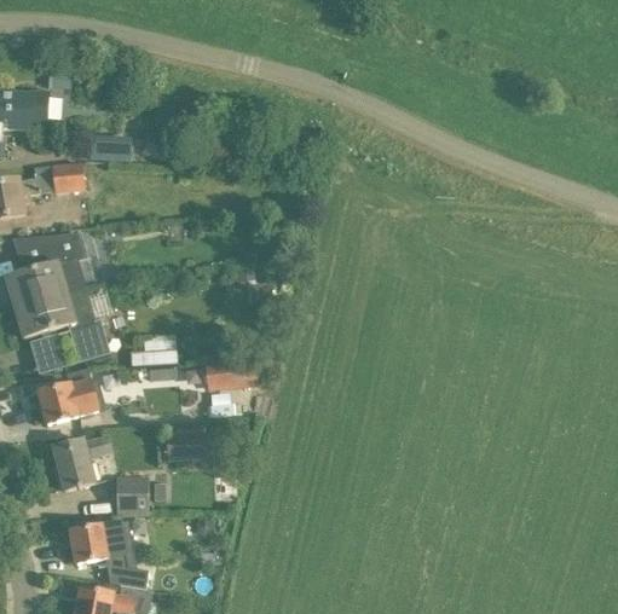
[(29,128),(29,123),(47,125),(48,93),(0,90),(0,155),(1,155),(3,127),(29,128)]
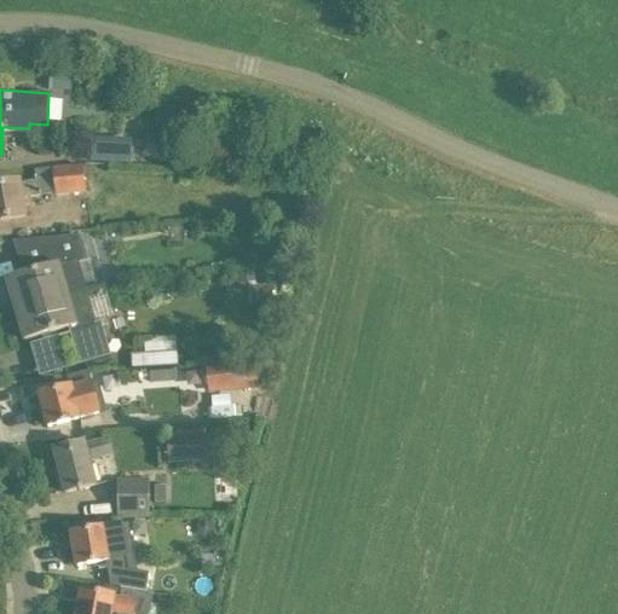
[(322,143),(309,137),(302,150),(317,155),(322,143)]
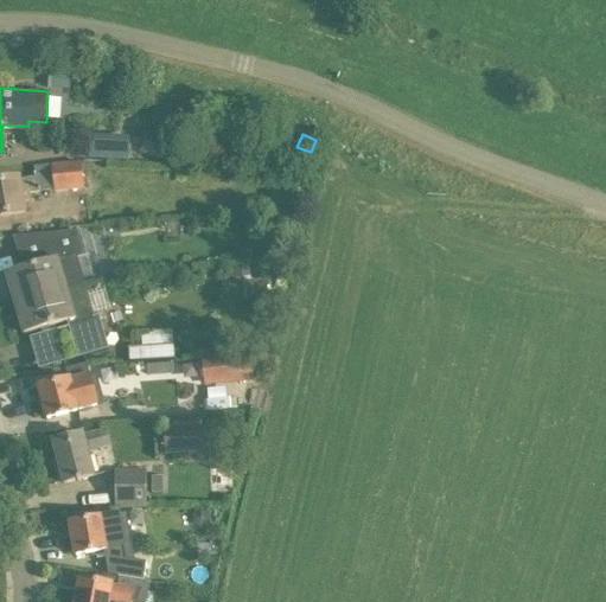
[(53,189),(82,186),(80,158),(51,160),(53,189)]
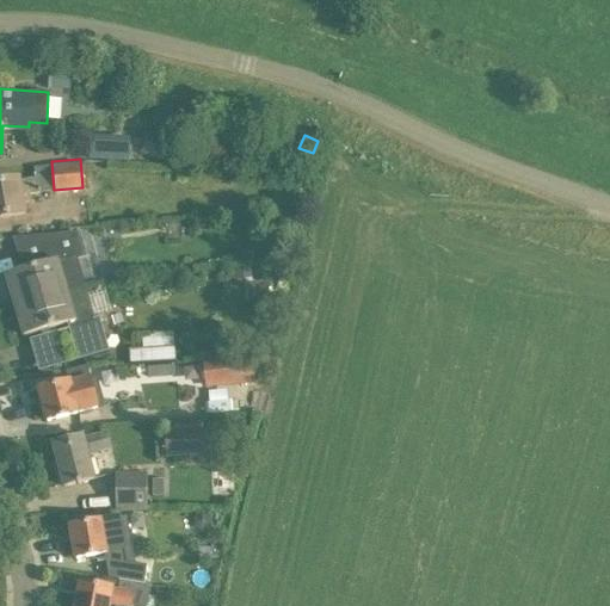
[(0,212),(24,209),(22,192),(38,190),(35,174),(19,177),(18,174),(0,177),(0,212)]
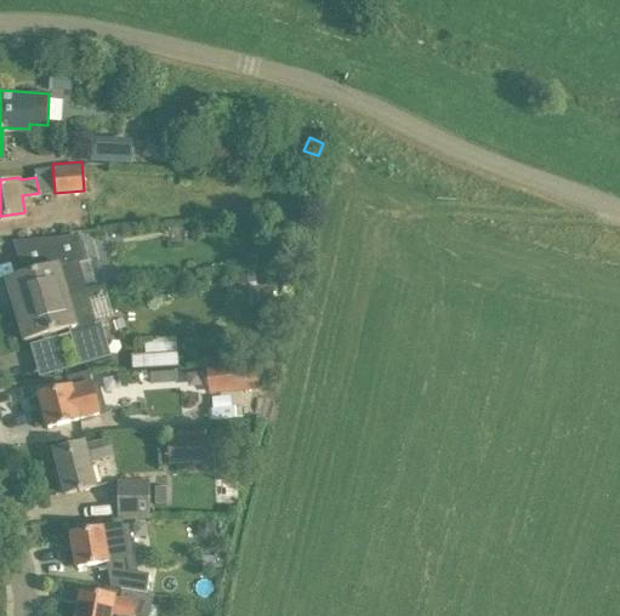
[(308,221),(300,209),(291,215),(301,227),(308,221)]
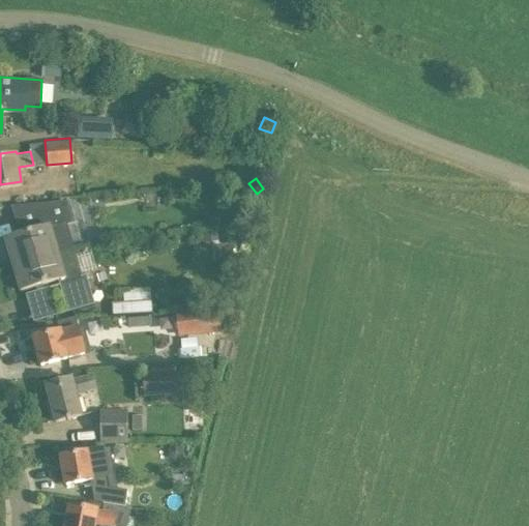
[(68,198),(11,202),(20,230),(4,235),(11,261),(72,243),(67,224),(76,222),(68,198)]
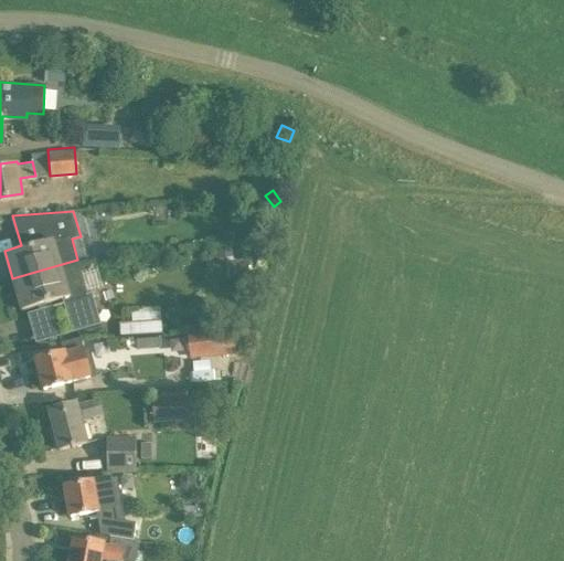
[(217,255),(219,276),(233,274),(230,244),(213,246),(214,255),(217,255)]
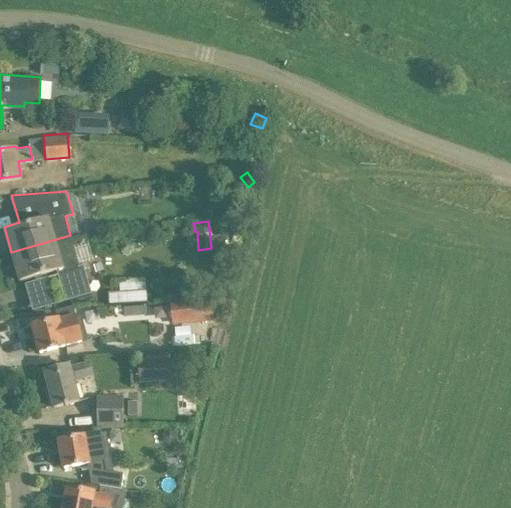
[(70,235),(11,252),(19,278),(55,267),(64,299),(90,291),(82,263),(79,264),(70,235)]
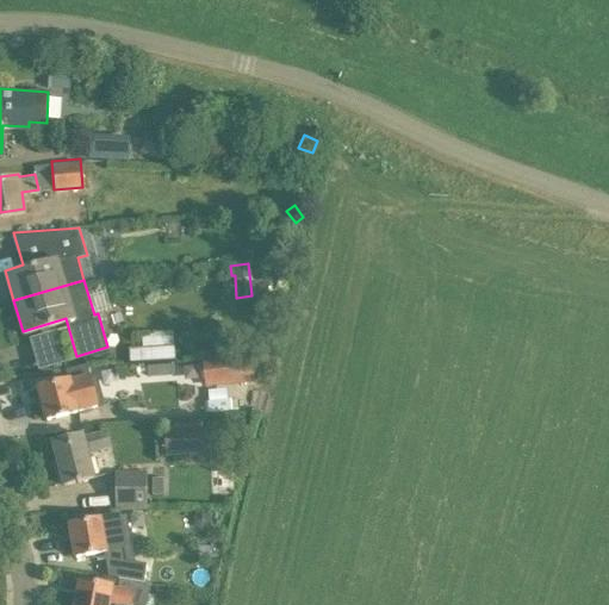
[(128,348),(129,362),(174,357),(173,343),(143,347),(128,348)]
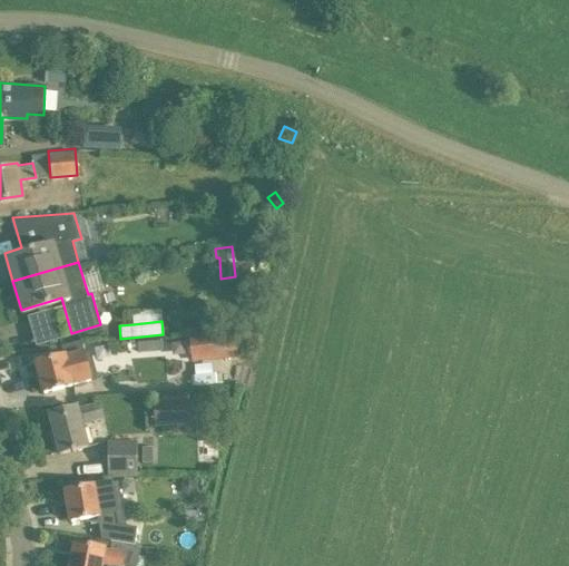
[(236,352),(243,351),(249,328),(235,329),(236,352)]
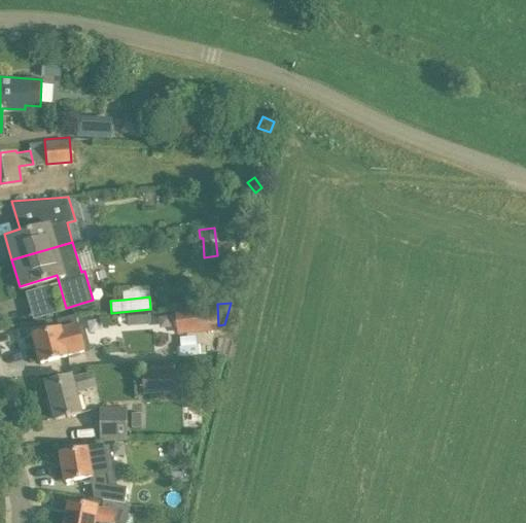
[(217,304),(174,307),(176,332),(218,328),(218,325),(217,304)]
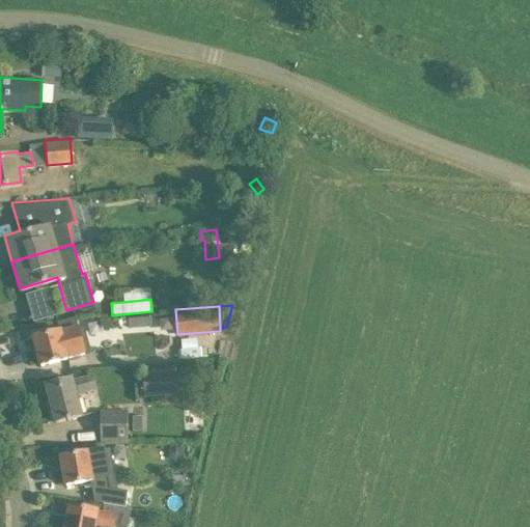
[(33,334),(40,362),(90,350),(83,324),(77,325),(75,314),(56,320),(58,328),(33,334)]
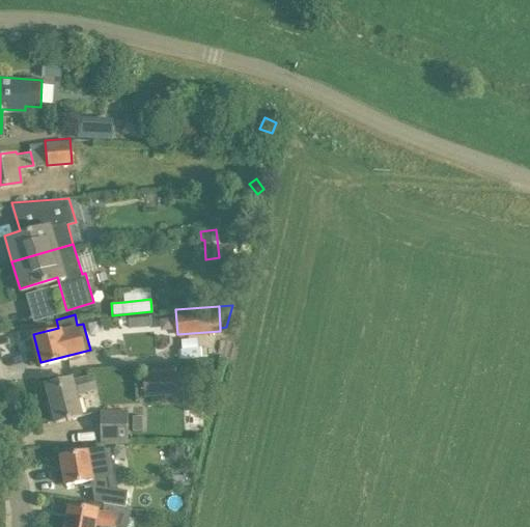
[(143,393),(176,392),(174,364),(142,365),(143,393)]
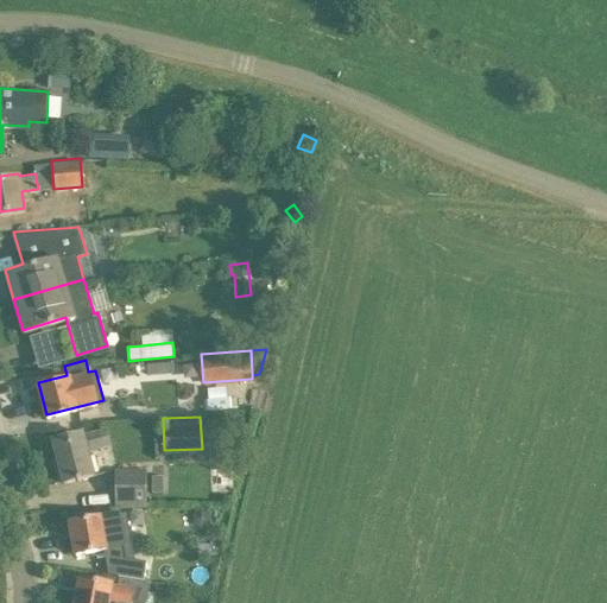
[(94,471),(88,449),(111,444),(106,425),(83,431),(82,429),(52,437),(63,480),(94,471)]
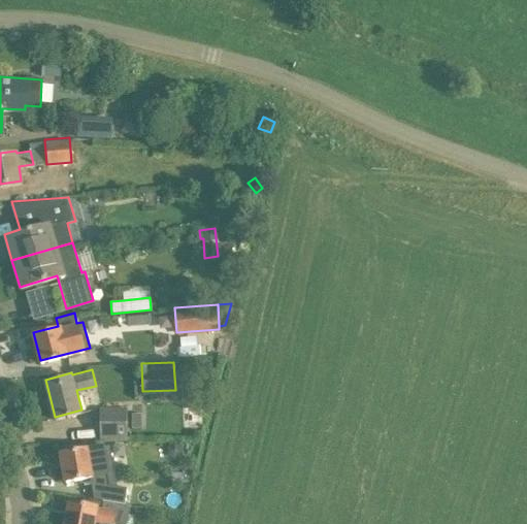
[(99,438),(106,438),(126,438),(126,405),(99,405),(99,438)]
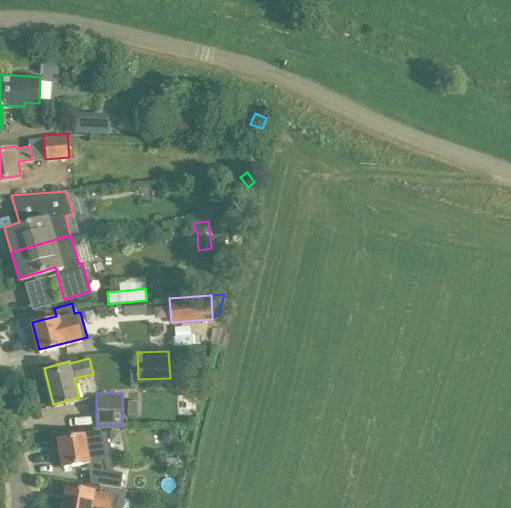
[(166,426),(162,430),(162,436),(166,440),(171,440),(175,436),(175,430),(171,426),(166,426)]
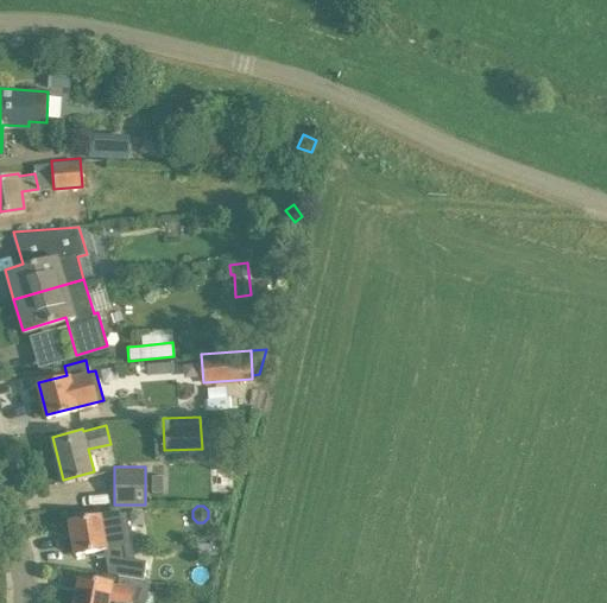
[(103,528),(120,526),(118,512),(103,514),(103,513),(69,519),(75,551),(107,545),(103,528)]
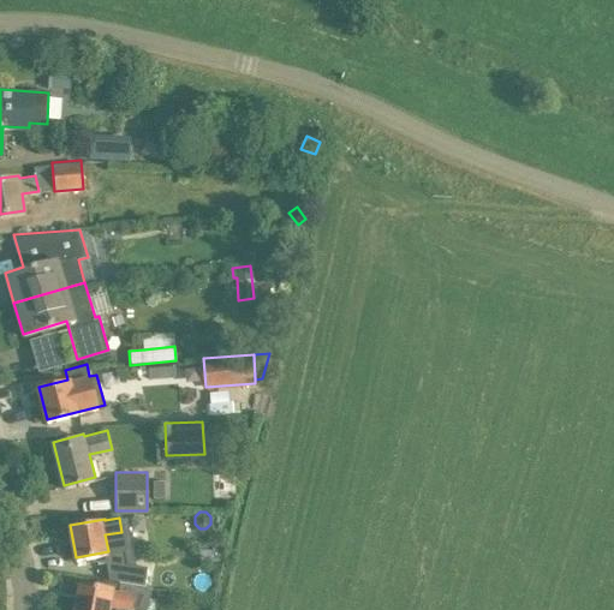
[(119,579),(144,582),(148,564),(123,560),(119,579)]
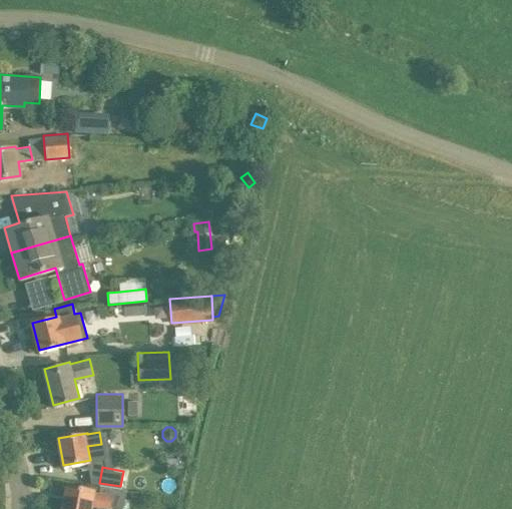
[(62,508),(90,508),(91,505),(109,508),(109,506),(122,508),(125,487),(120,486),(99,483),(98,491),(94,490),(66,485),(62,508)]
